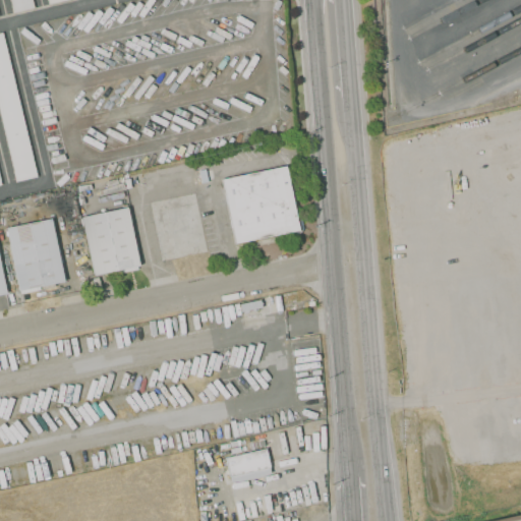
[(12,12),(9,0),(32,0),(34,7),(12,12)]
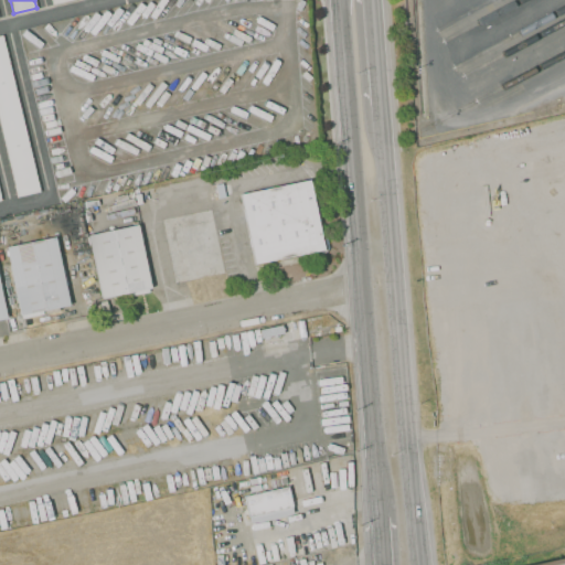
[(0,130),(0,35),(3,35),(40,192),(16,198),(0,130)]
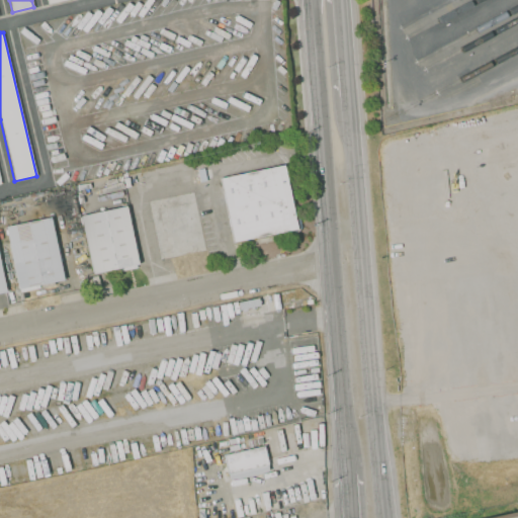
[(219,178),(282,164),(296,228),(234,242),(219,178)]
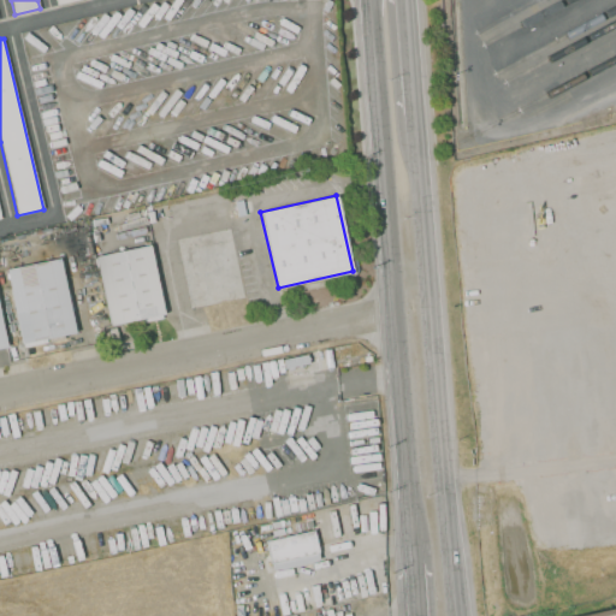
[(95,256),(148,244),(165,314),(111,327),(95,256)]
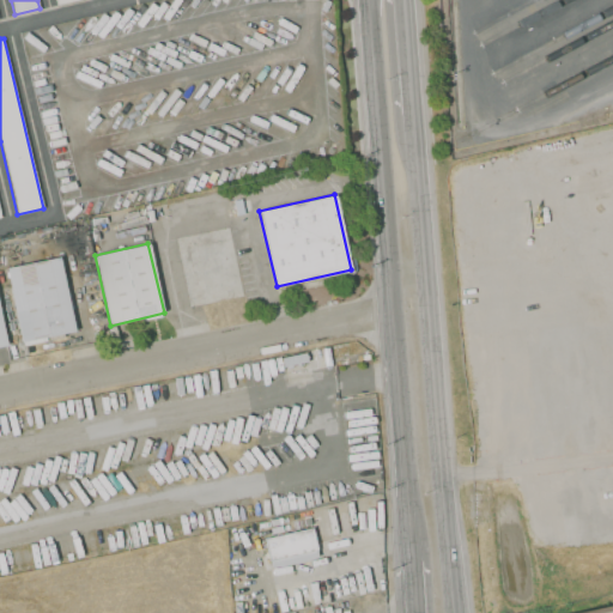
[(5,268),(59,256),(76,331),(22,343),(5,268)]
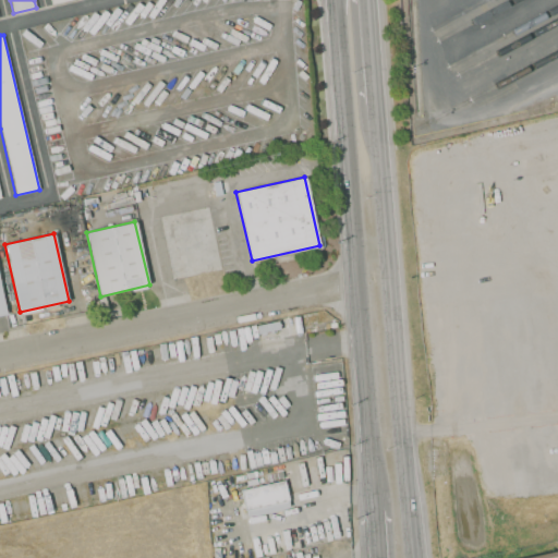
[(254,326),(276,322),(278,329),(255,334),(254,326)]
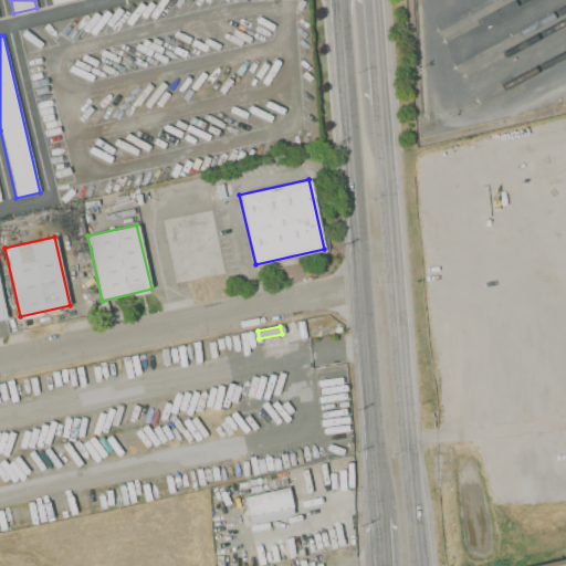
[(244,498),(287,488),(292,512),(281,517),(250,524),(244,498)]
